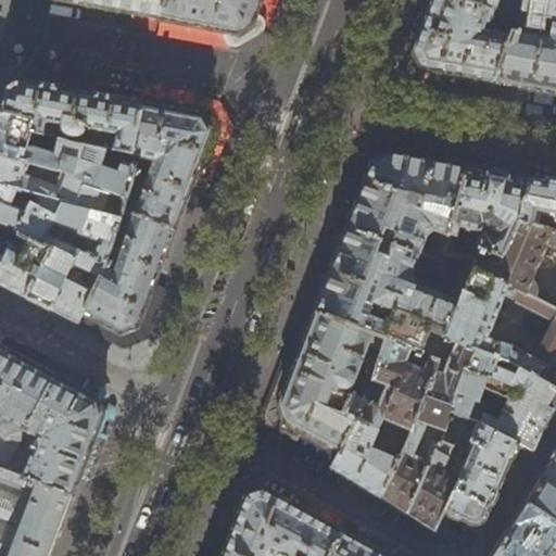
[(68,0),(125,11),(158,17),(164,0),(68,0)]
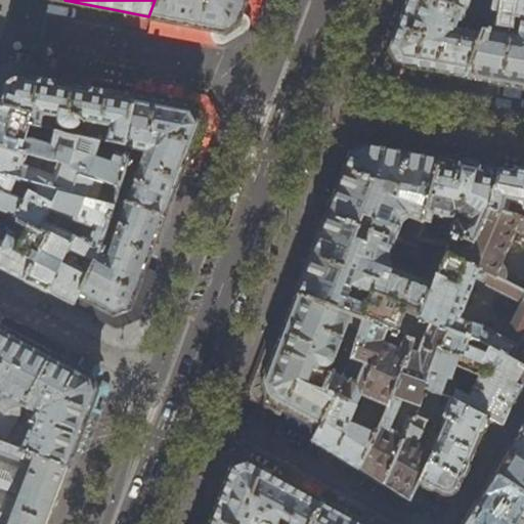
[(155,0),(148,16),(222,31),(235,24),(244,0),(155,0)]
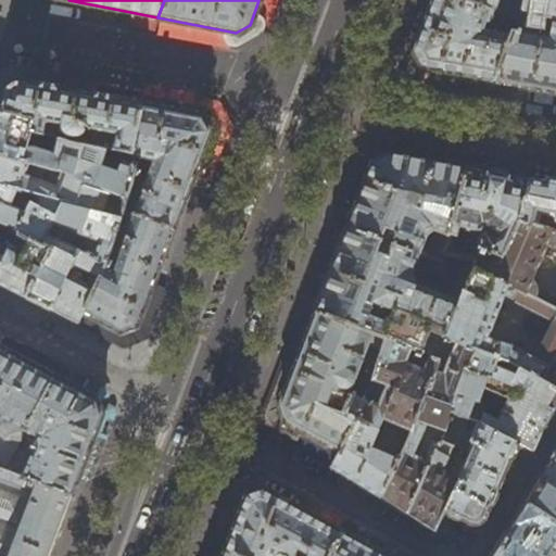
[(487,32),(493,11),(465,0),(432,0),(418,39),(414,52),(421,67),(487,80),(494,81),(514,32),(519,33),(521,21),(516,19),(512,29),(506,28),(503,35),(487,32)]
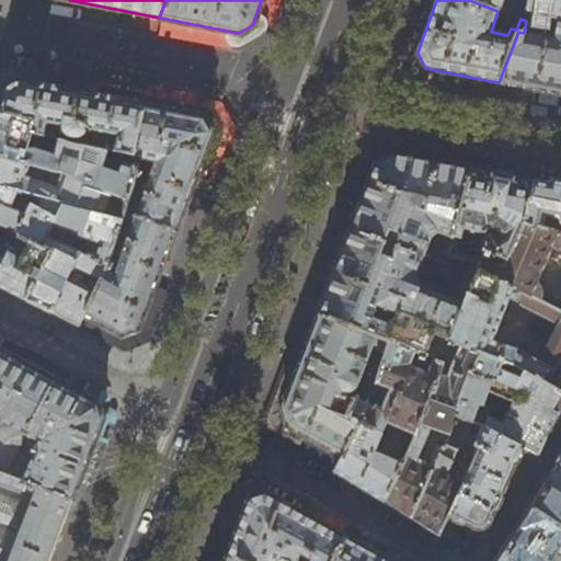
[(529,0),(469,0),(497,11),(521,19),(526,21),(529,0)]
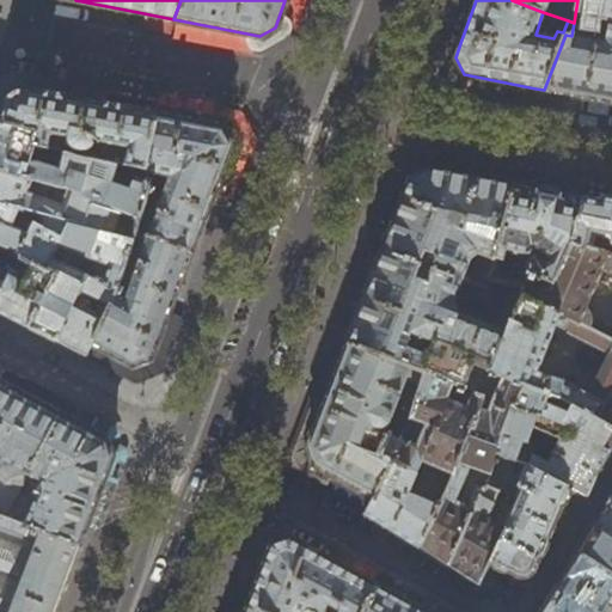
[(611,0),(577,0),(574,23),(571,36),(565,35),(544,90),(591,98),(611,102),(611,0)]
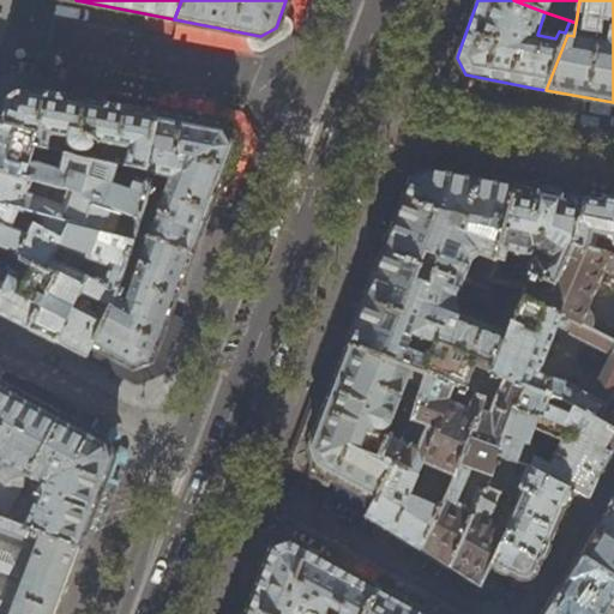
[(0,78),(0,119),(4,108),(7,102),(23,92),(61,100),(65,82),(10,74),(0,78)]
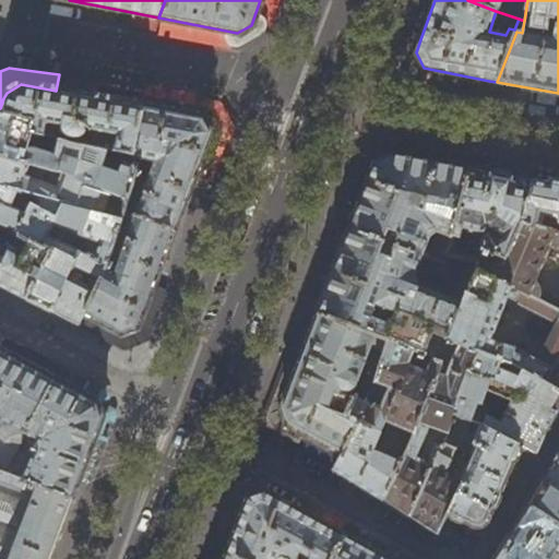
[(242,110),(246,80),(192,73),(190,85),(215,87),(212,107),(242,110)]
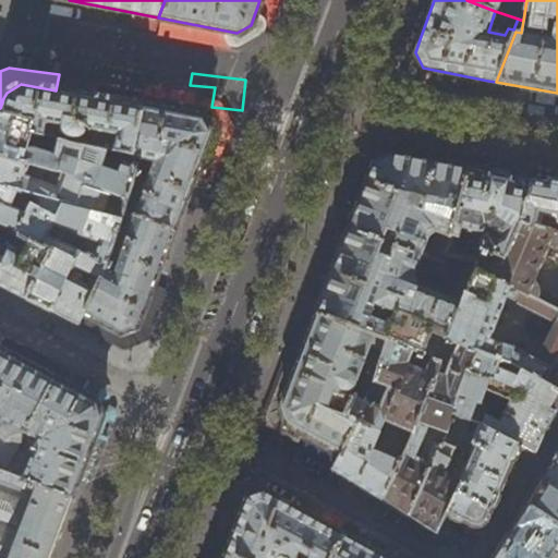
[(3,98),(0,108),(0,112),(32,120),(28,132),(132,155),(141,107),(67,93),(56,91),(21,84),(7,93),(3,98)]
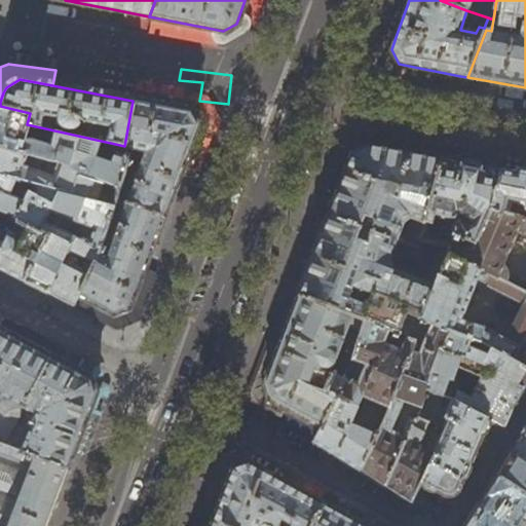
[(191,111),(133,101),(124,146),(133,148),(133,149),(147,153),(141,165),(127,160),(119,186),(115,199),(163,216),(181,171),(183,164),(198,124),(194,116),(191,111)]
